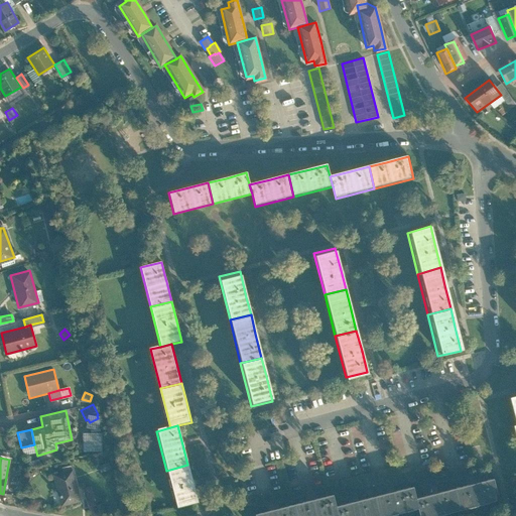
[(108,463),(98,467),(101,473),(111,469),(108,463)]
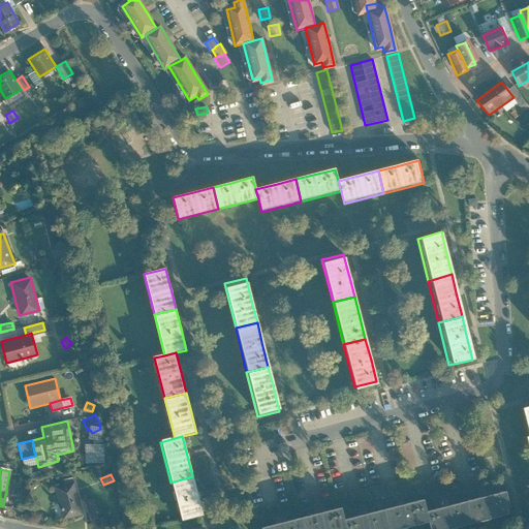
[(197,496),(192,476),(170,483),(181,522),(203,517),(197,498),(197,496)]
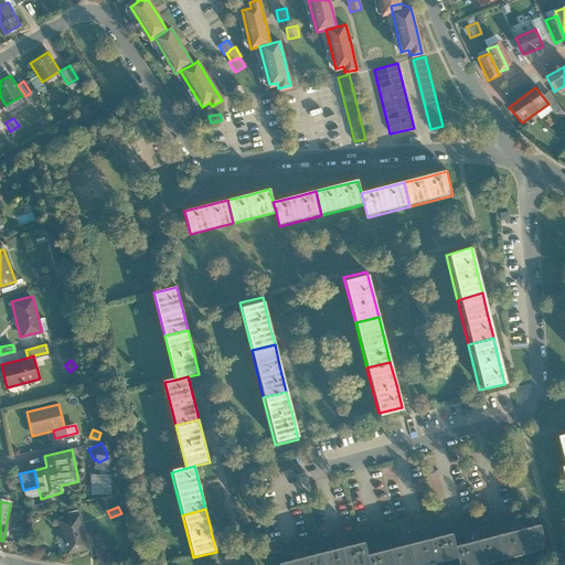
[(88,548),(80,514),(56,520),(65,554),(88,548)]
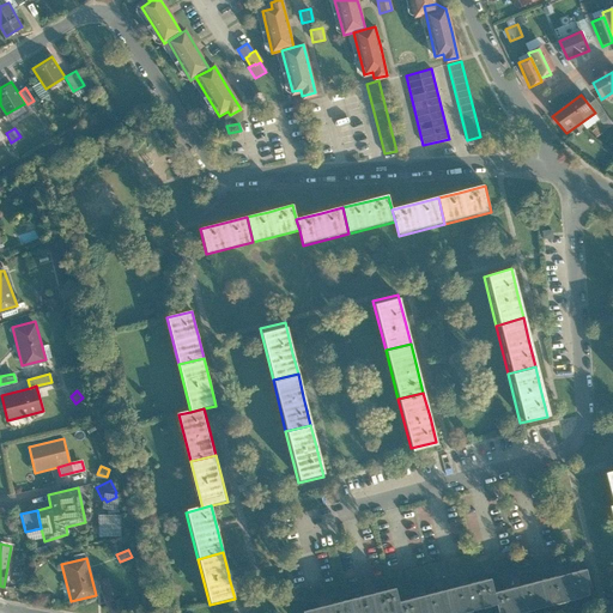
[(497,606),(498,612),(519,612),(593,595),(586,569),(562,575),(517,586),(493,592),(497,606)]
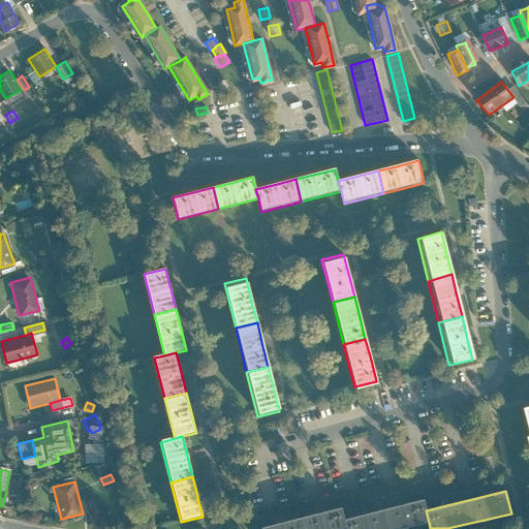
[(96,518),(92,499),(85,501),(89,519),(96,518)]
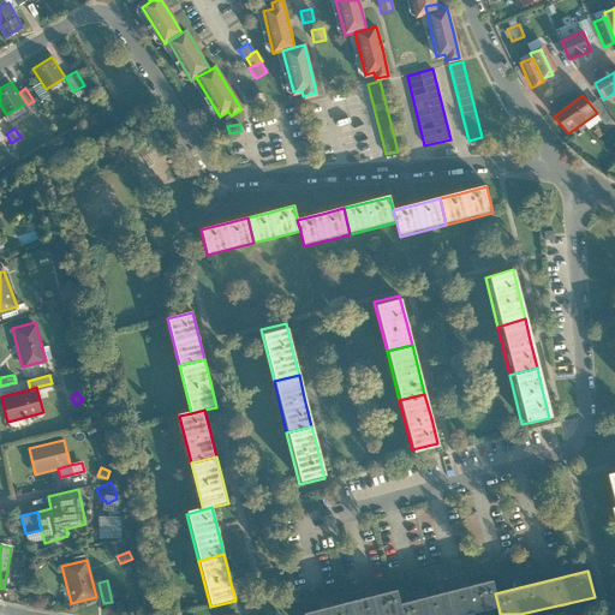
[(495,593),(491,580),(466,586),(422,597),(400,603),(402,614),(470,614),(499,608),(495,593)]
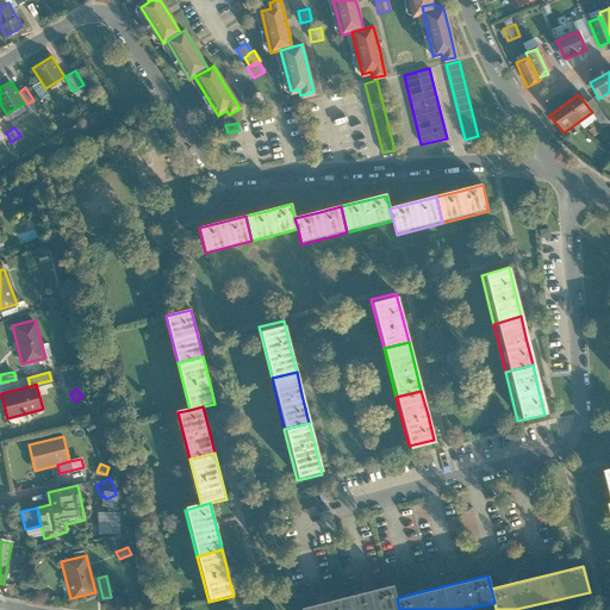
[(399,609),(397,598),(393,585),(368,592),(324,603),(302,609),(300,609),(399,609)]
